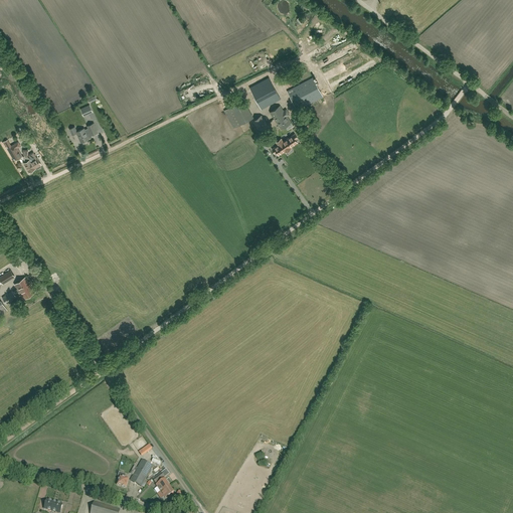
[(279,75),(288,93),(296,108),(321,95),(304,61),(279,75)]
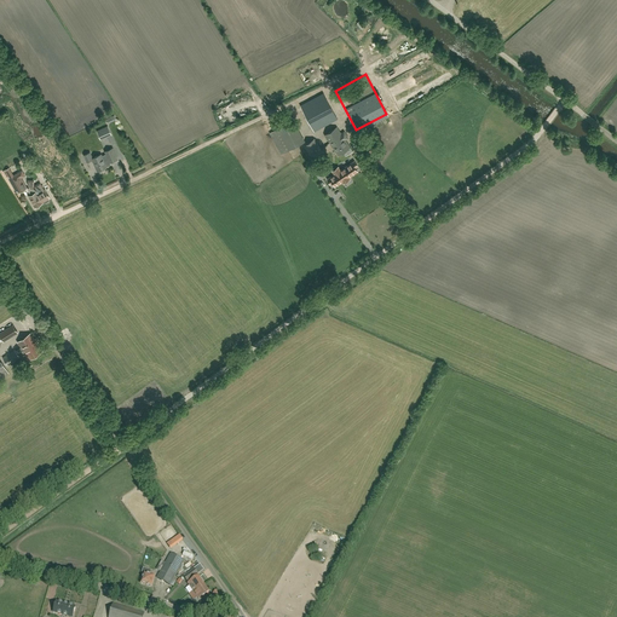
[(336,116),(322,90),(300,102),(313,128),(336,116)]
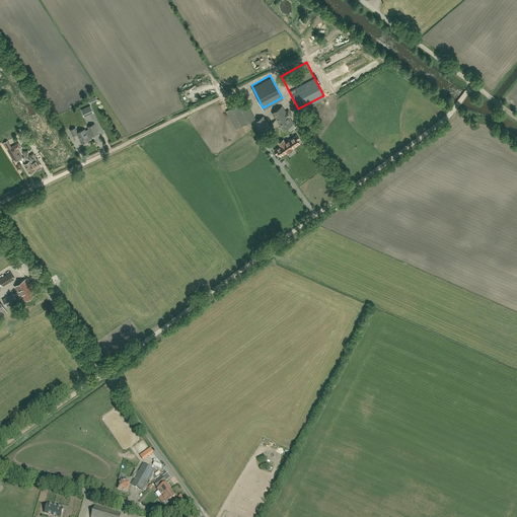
[(254,115),(244,97),(223,108),(233,127),(254,115)]
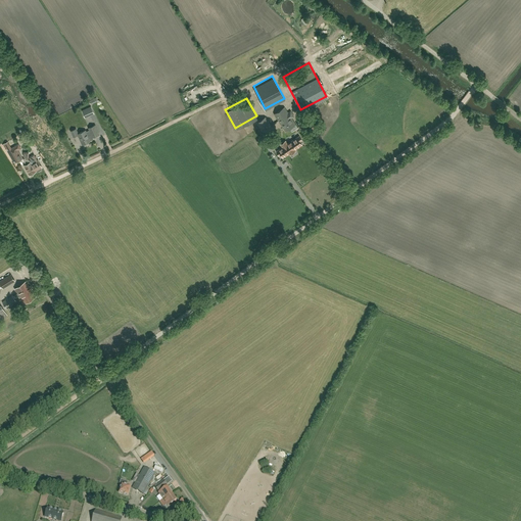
[(92,110),(89,105),(80,109),(83,114),(92,110)]
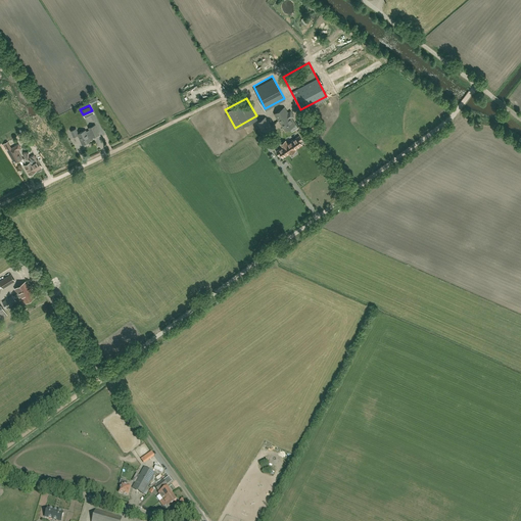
[(294,123),(290,115),(292,114),(291,113),(288,108),(286,110),(283,105),(273,112),(284,129),(294,123)]
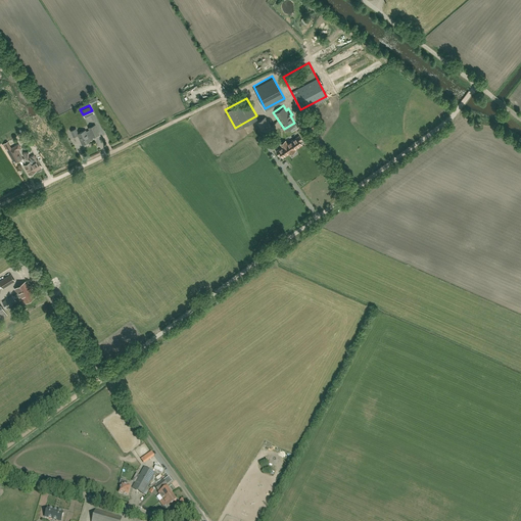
[(264,115),(254,122),(263,133),(272,127),(264,115)]
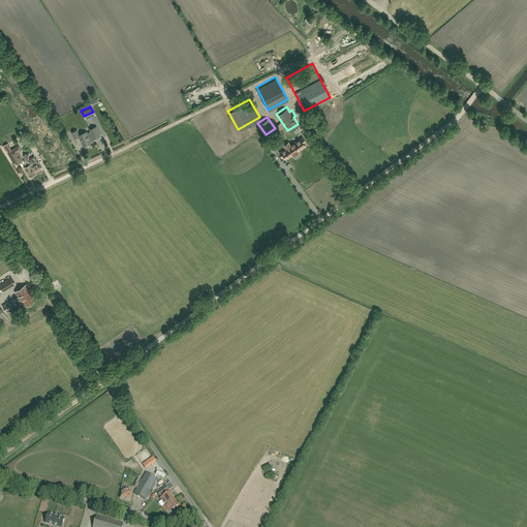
[(92,136),(98,134),(94,125),(88,127),(89,130),(85,131),(85,130),(76,133),(74,128),(70,130),(72,136),(76,134),(82,144),(89,141),(88,138),(92,136)]
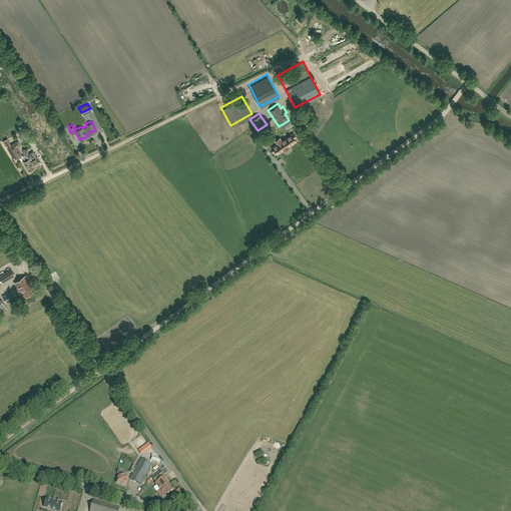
[(276,152),(282,148),(283,149),(288,146),(287,144),(294,140),(292,137),(294,135),(292,131),(280,139),(278,136),(273,139),(275,142),(269,146),(272,150),(274,149),(276,152)]
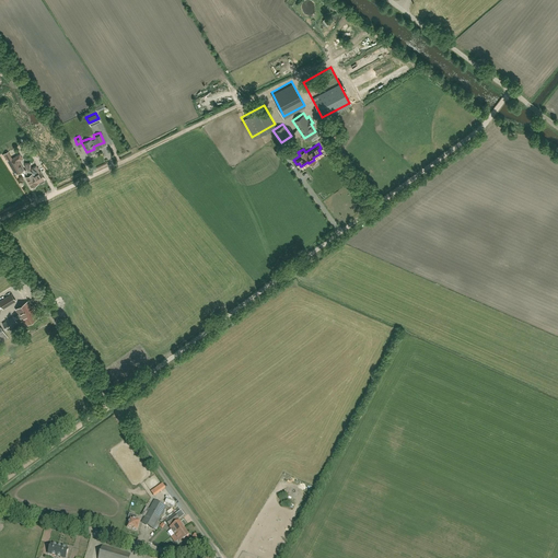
[(16,159),(20,157),(18,152),(6,160),(12,171),(14,170),(15,172),(22,167),(16,159)]
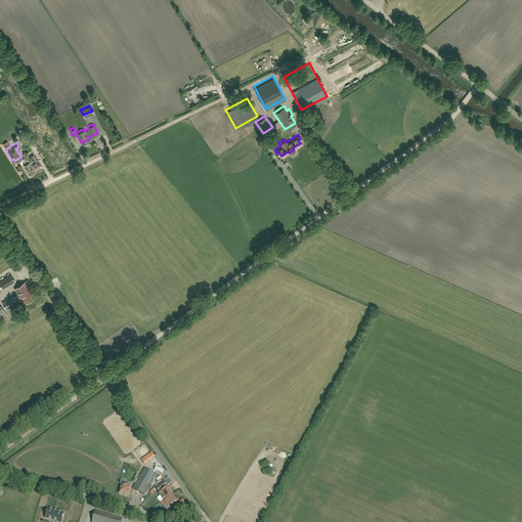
[(27,157),(31,163),(29,164),(30,166),(33,165),(35,169),(35,168),(36,169),(37,169),(39,168),(39,167),(39,166),(40,166),(36,159),(35,160),(33,155),(30,157),(29,155),(27,157)]
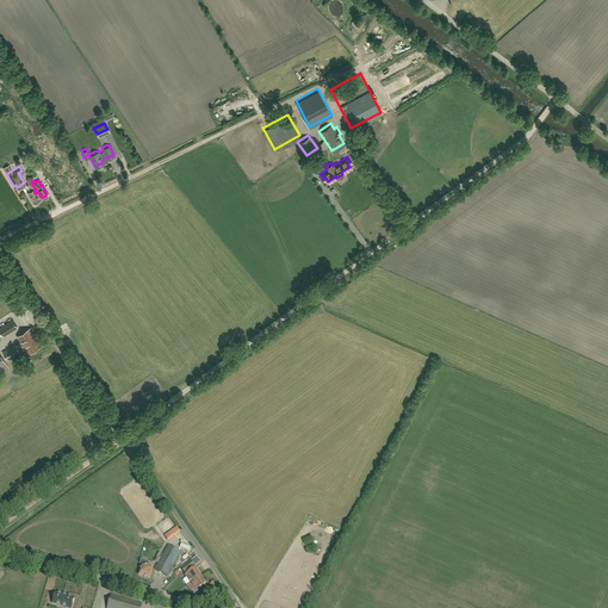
[(31,182),(30,181),(25,184),(29,190),(26,191),(32,202),(41,197),(38,192),(35,193),(33,191),(36,190),(31,182)]
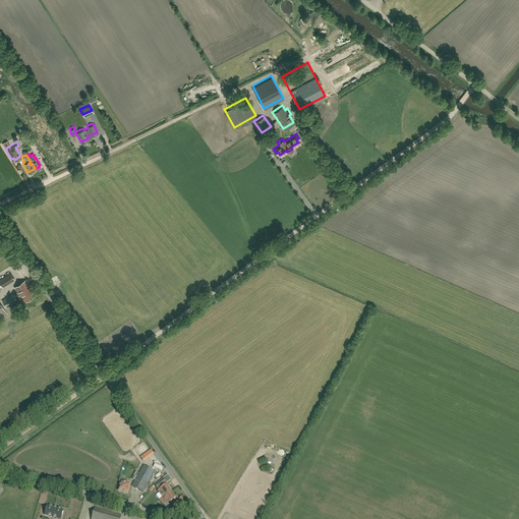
[(12,278),(9,272),(0,277),(0,283),(1,285),(12,278)]
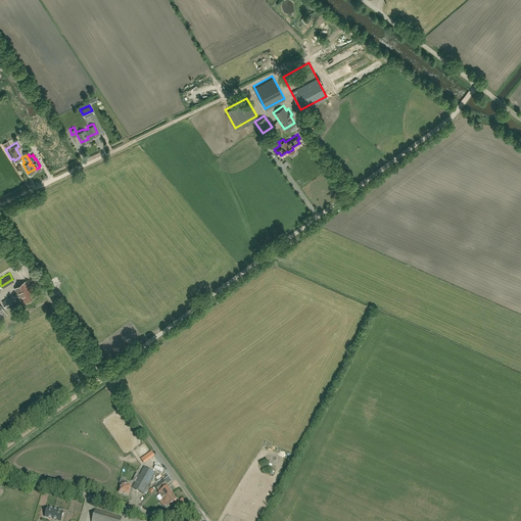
[(13,287),(18,294),(24,301),(34,294),(24,280),(13,287)]
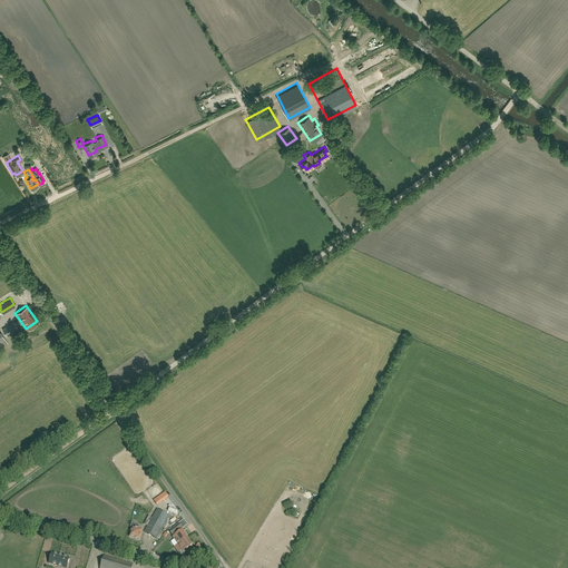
[(17,326),(11,320),(1,327),(6,334),(17,326)]
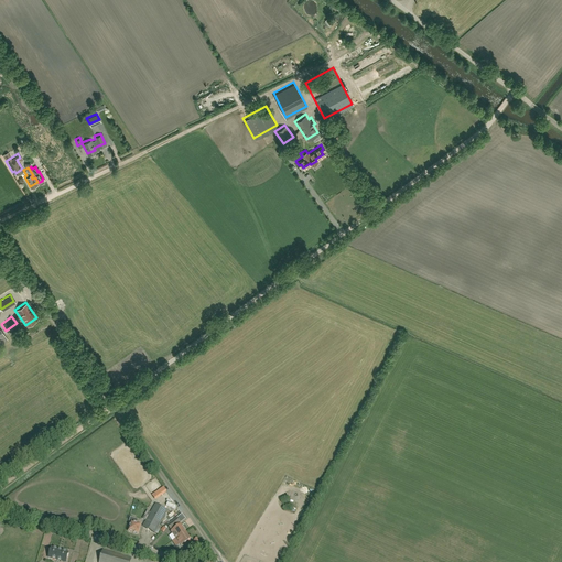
[(153,531),(165,509),(153,503),(141,525),(153,531)]
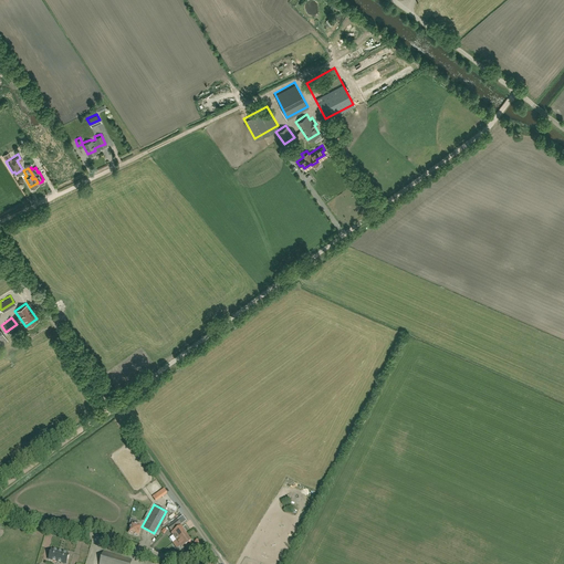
[(136,534),(139,525),(135,523),(136,520),(128,518),(127,521),(129,522),(128,524),(127,524),(126,528),(127,528),(126,531),(136,534)]
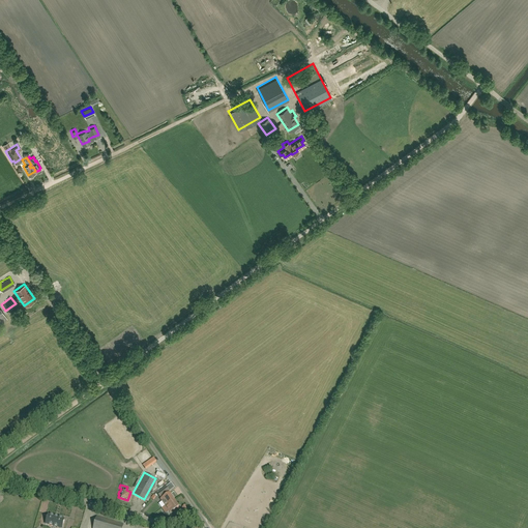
[(164,504),(172,498),(168,492),(160,497),(159,496),(168,490),(164,485),(155,492),(159,497),(158,498),(164,504)]
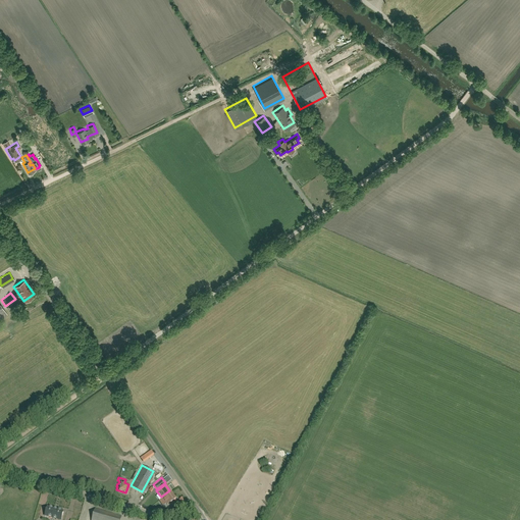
[(167,502),(174,497),(169,490),(161,497),(165,503),(167,502)]
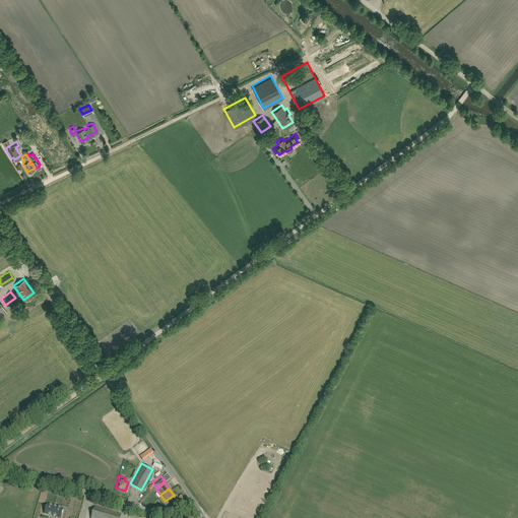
[(181,503),(185,501),(180,494),(177,496),(181,503)]
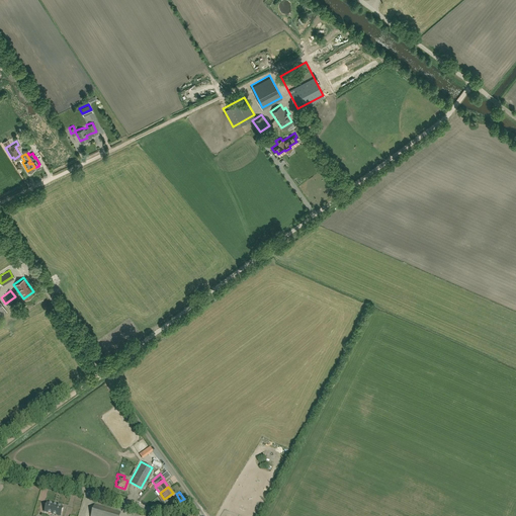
[(43,510),(51,513),(59,515),(61,506),(60,505),(61,503),(56,502),(56,504),(46,501),(43,510)]
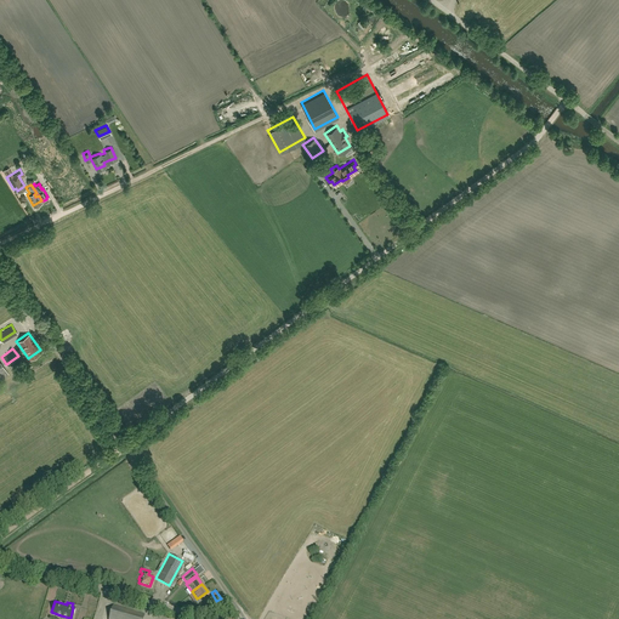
[(140,618),(142,613),(111,603),(106,618),(140,618)]
